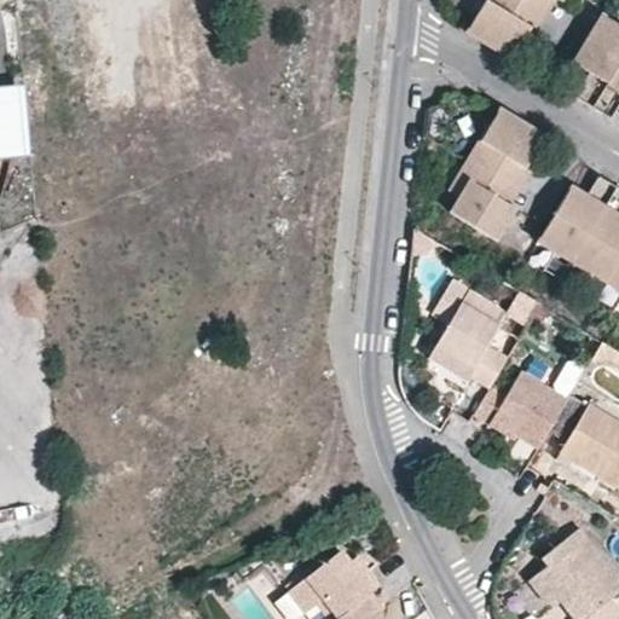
[(514,62),(533,30),(516,21),(527,3),(524,0),(487,0),(478,17),(467,34),(514,62)]
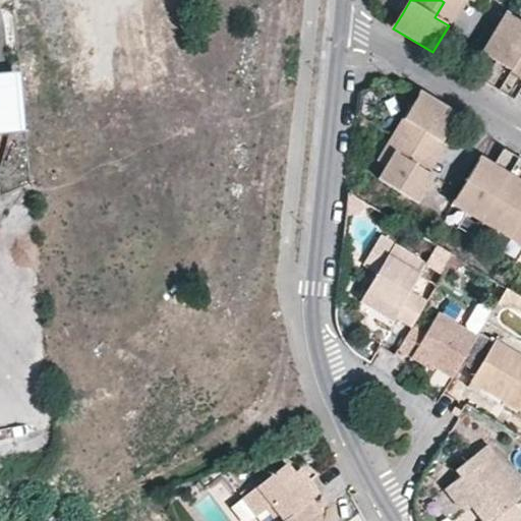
[(462,12),(468,0),(445,0),(444,2),(462,12)]
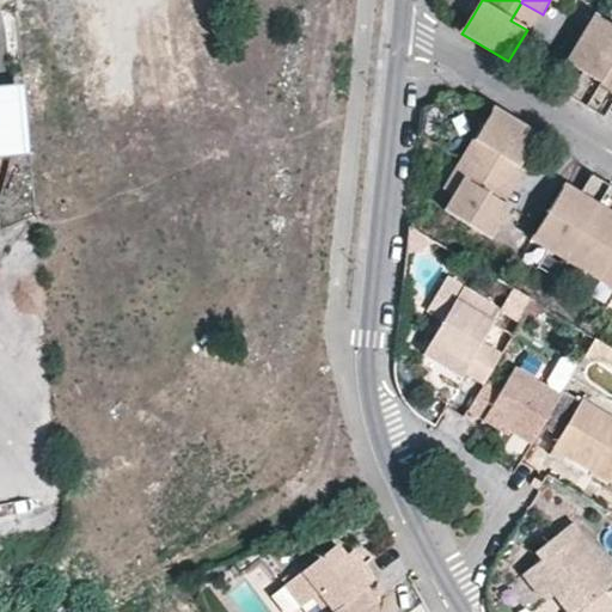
[(521,2),(510,20),(527,30),(531,32),(543,14),(521,2)]
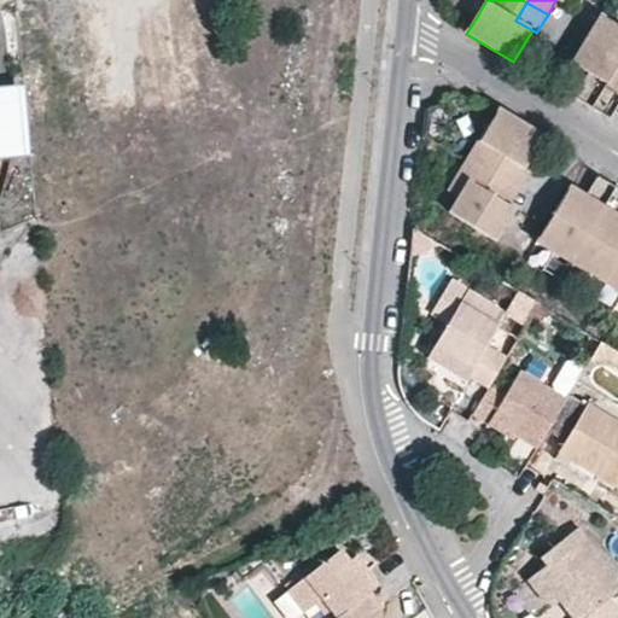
[(577,98),(596,110),(617,74),(617,24),(605,17),(583,53),(598,62),(590,75),(577,98)]
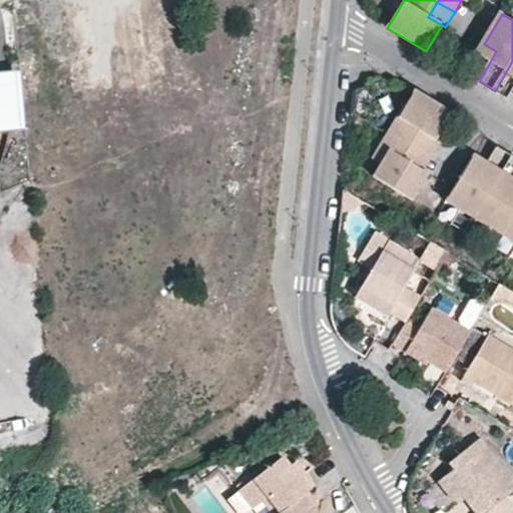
[(484,44),(477,54),(490,62),(496,51),(484,44)]
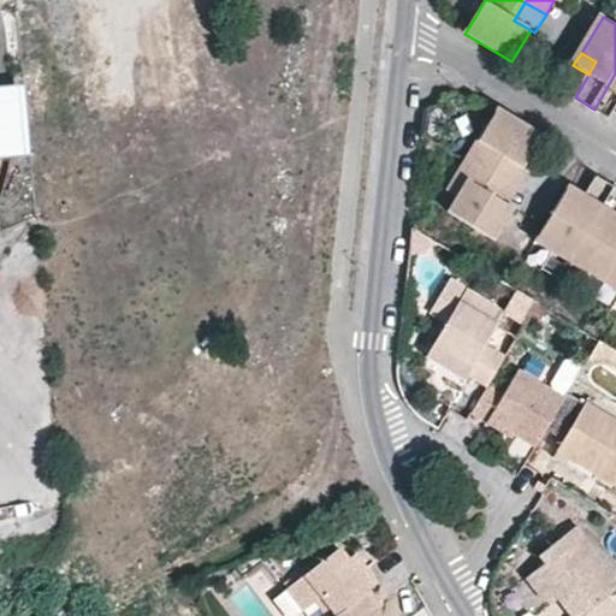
[(614,122),(615,116),(615,73),(594,110),(614,122)]
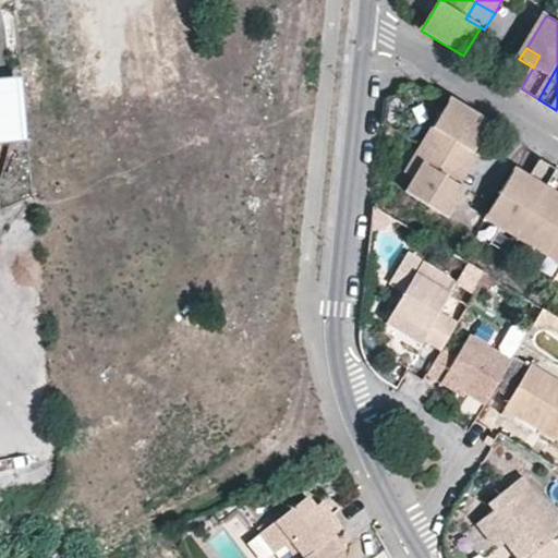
[(0,140),(23,138),(21,74),(0,74),(0,140)]
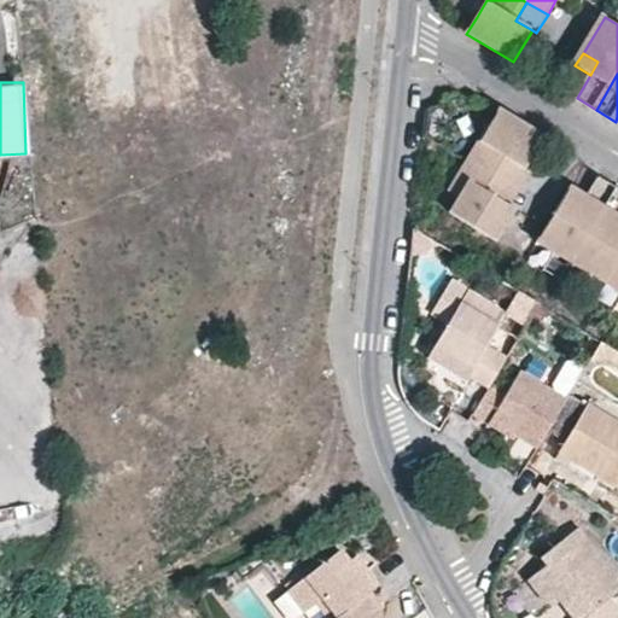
[(472,162),(502,179),(512,162),(528,170),(547,139),(501,111),(472,162)]
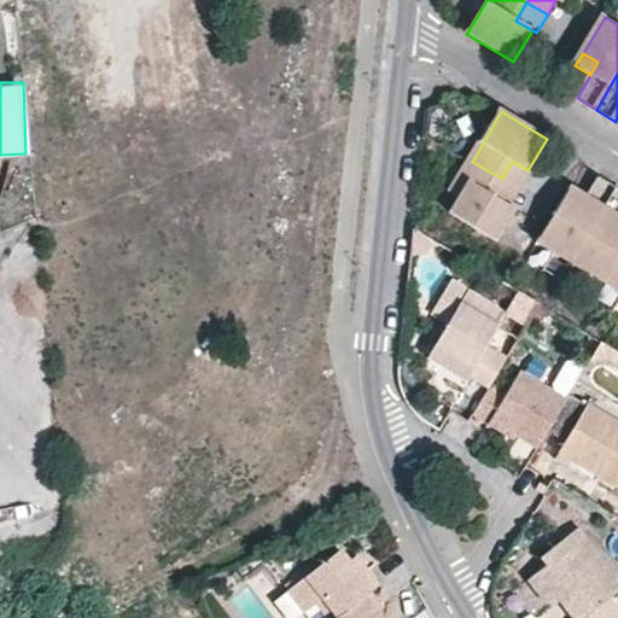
[(501,245),(522,213),(500,200),(509,184),(502,179),(472,162),(461,178),(472,186),(465,200),(454,217),(501,245)]
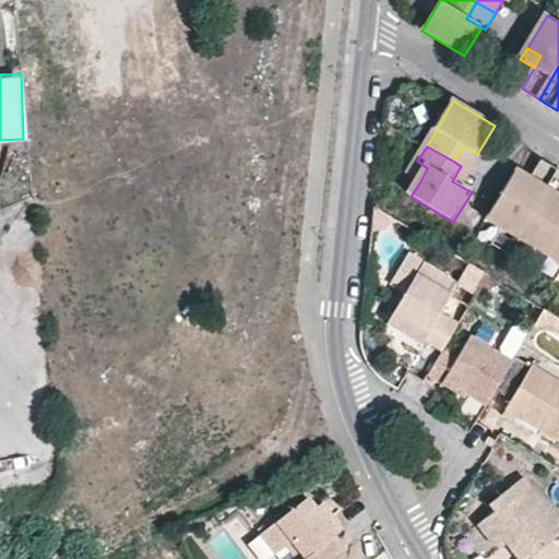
[(454,162),(461,166),(472,173),(482,157),(477,154),(463,146),(454,162)]
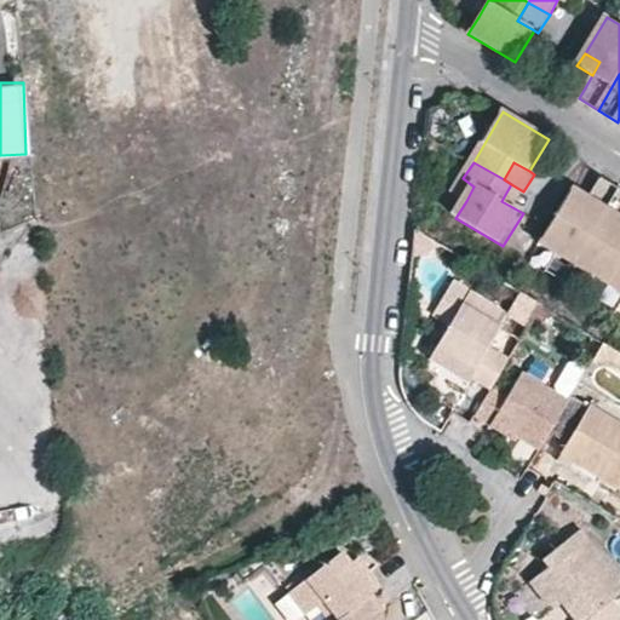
[(454,194),(466,201),(474,187),(463,178),(454,194)]
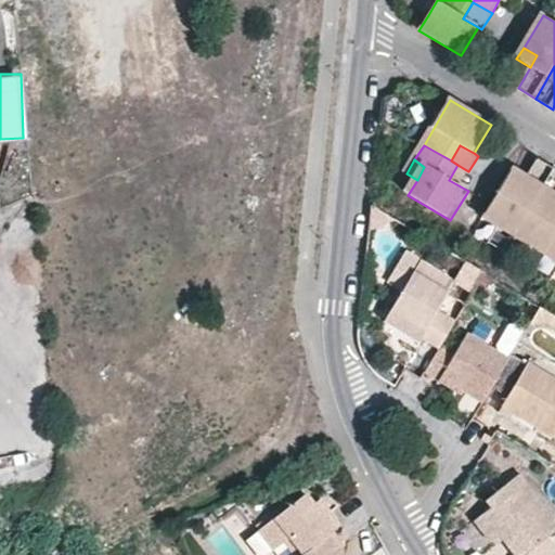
[(531,180),(523,194),(508,185),(489,219),(520,237),(550,188),(554,179),(554,169),(542,163),(531,180)]
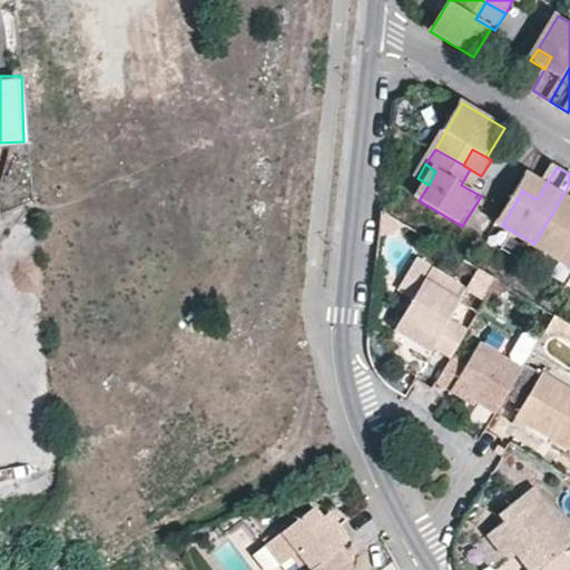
[(470,169),(461,185),(481,196),(489,180),(481,176),(470,169)]
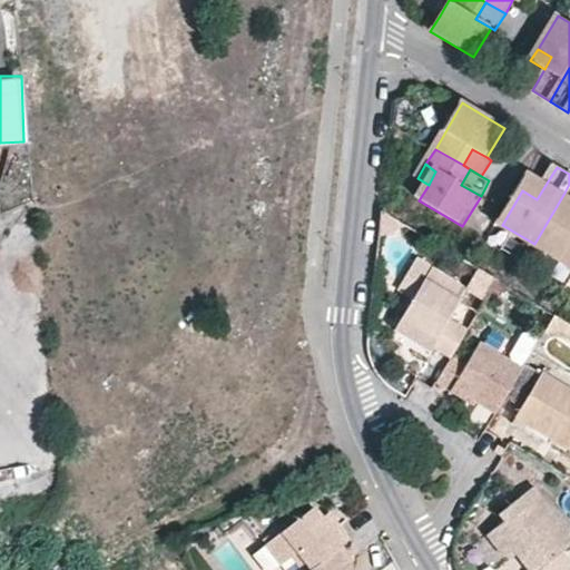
[(537,199),(546,185),(531,177),(522,190),(537,199)]
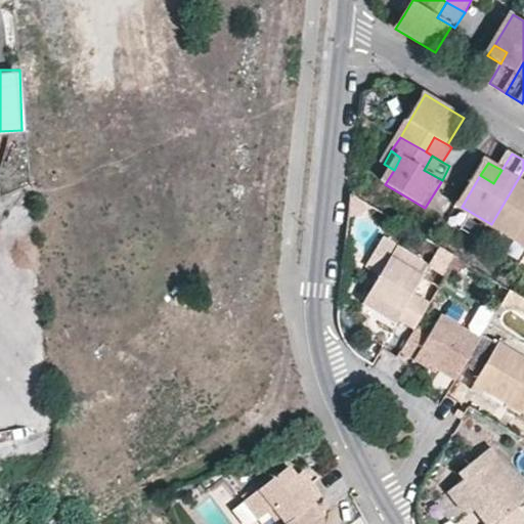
[(523,235),(523,169),(519,177),(491,224),(521,242),(523,235)]
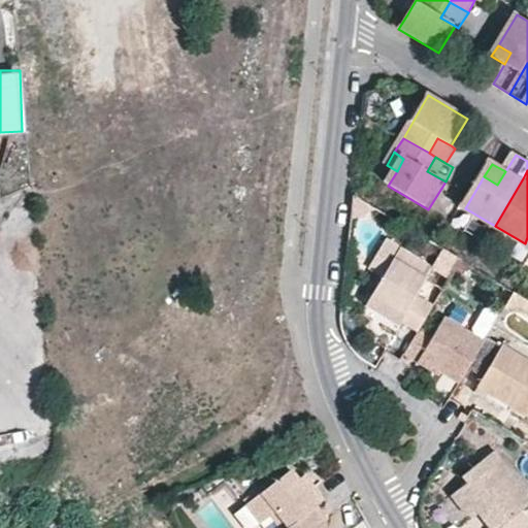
[(432,266),(387,238),(370,264),(367,269),(382,276),(393,257),(426,276),(432,266)]
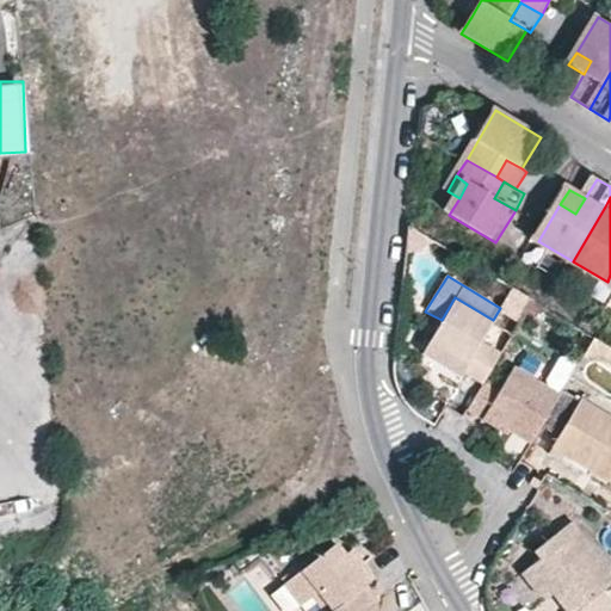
[(486,378),(488,376),(501,351),(482,338),(493,320),(455,297),(442,320),(429,341),(466,364),(466,365),(486,378)]
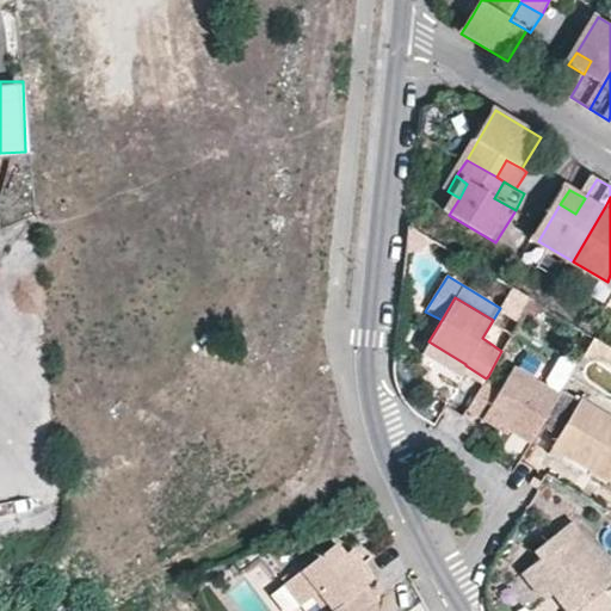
[(466,364),(429,341),(425,347),(463,370),(466,365),(466,364)]
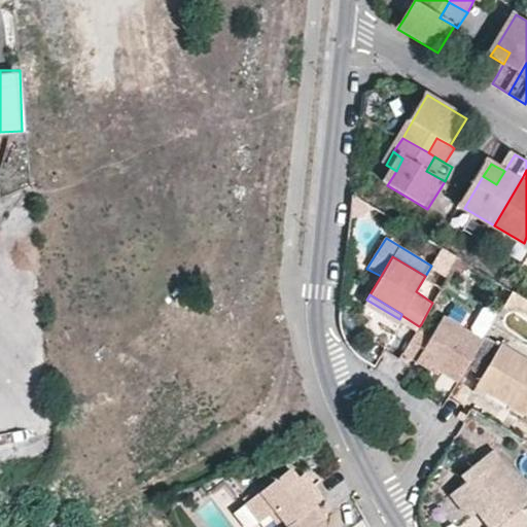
[(418,359),(421,356),(459,379),(485,338),(446,314),(433,332),(421,324),(419,326),(405,351),(418,359)]
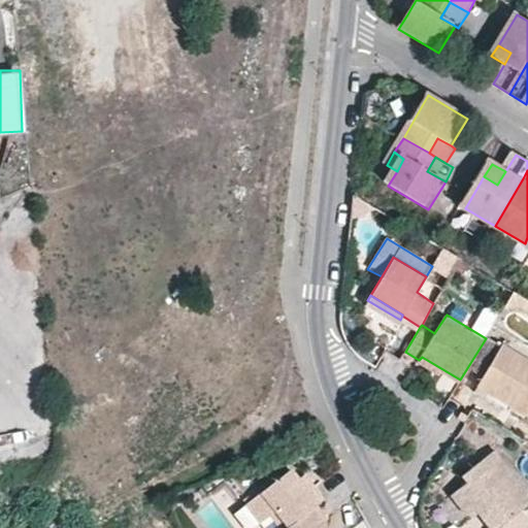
[(527,362),(503,347),(480,386),(527,416),(527,362)]
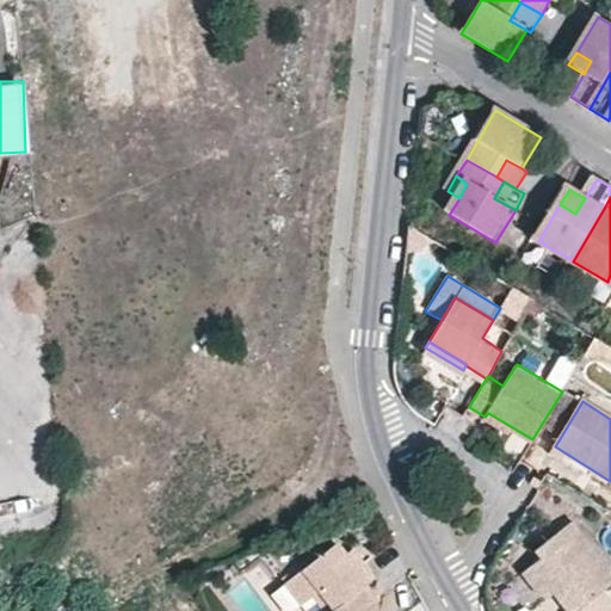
[(518,572),(538,597),(549,590),(563,610),(574,610),(599,592),(610,582),(610,572),(571,519),(531,549),(537,556),(518,572)]
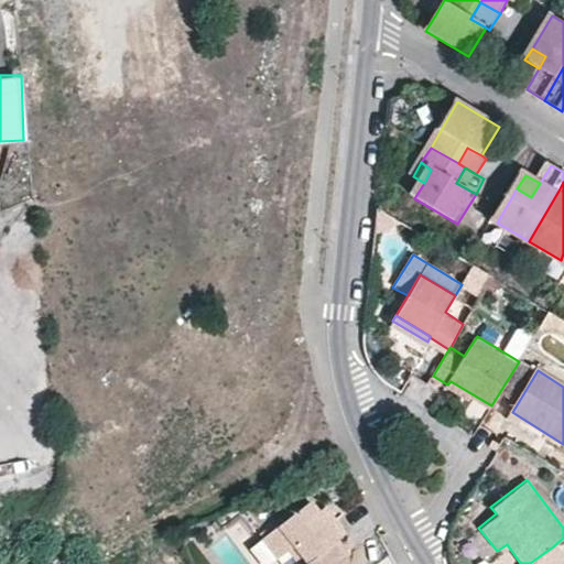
[(337,518),(329,523),(320,511),(312,500),(264,537),(277,554),(288,546),(300,563),(305,563),(338,540),(347,532),(337,518)]
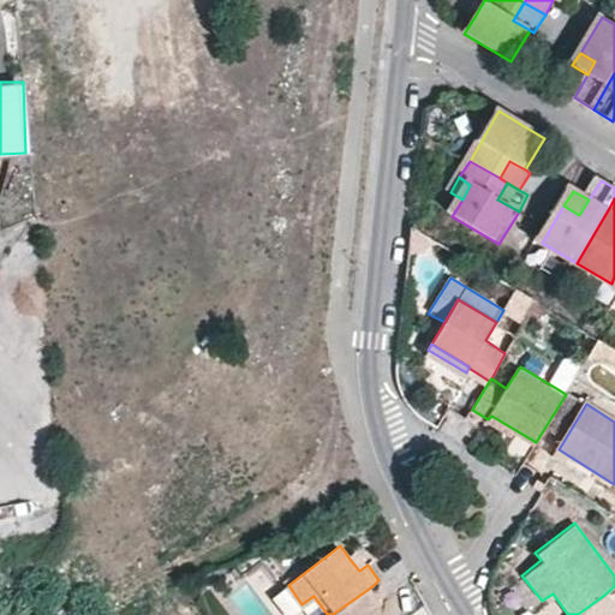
[(357,551),(348,557),(359,571),(368,565),(357,551)]
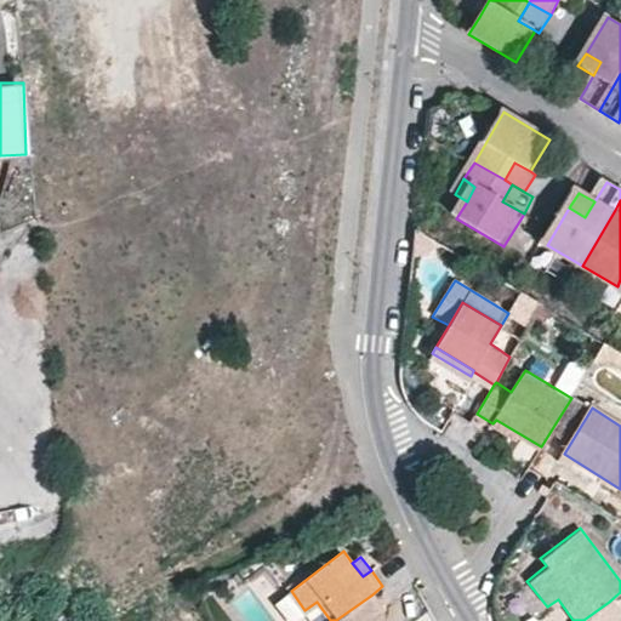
[(386,609),(372,594),(336,620),(380,620),(382,617),(386,609)]
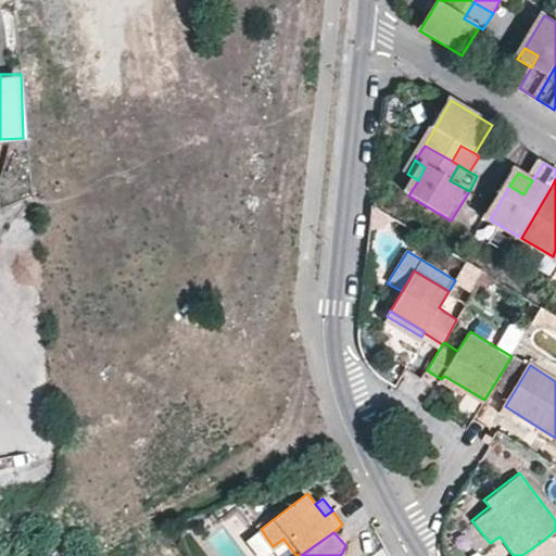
[(555,555),(555,552),(545,539),(522,555),(555,555)]
